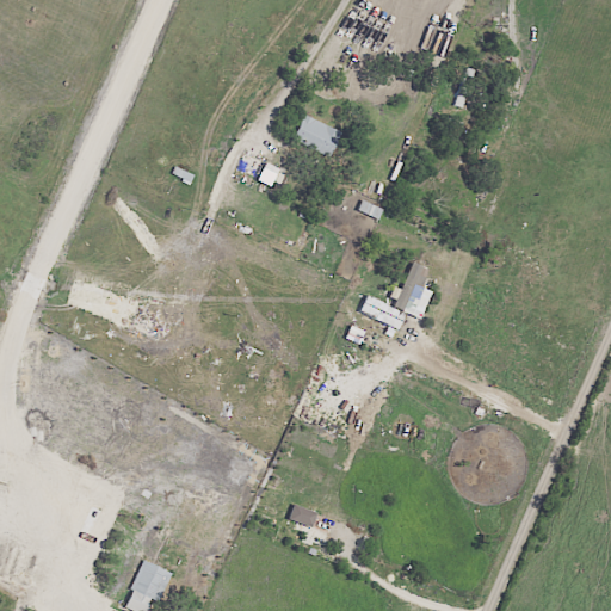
[(301,113),(337,131),(322,160),(287,142),(301,113)]
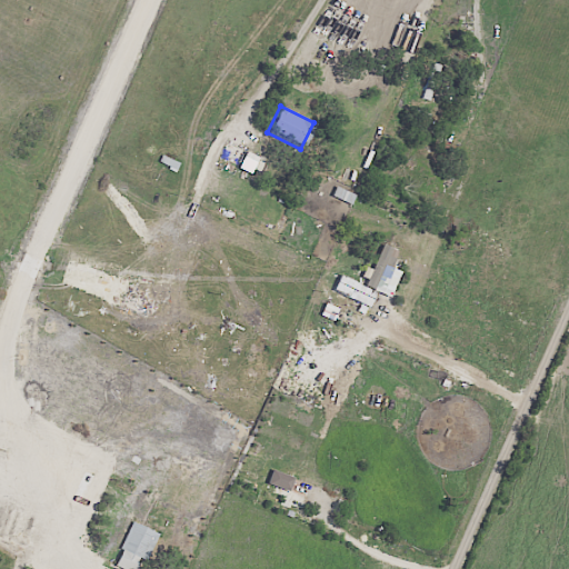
[(218,161),(252,172),(258,156),(223,145),(218,161)]
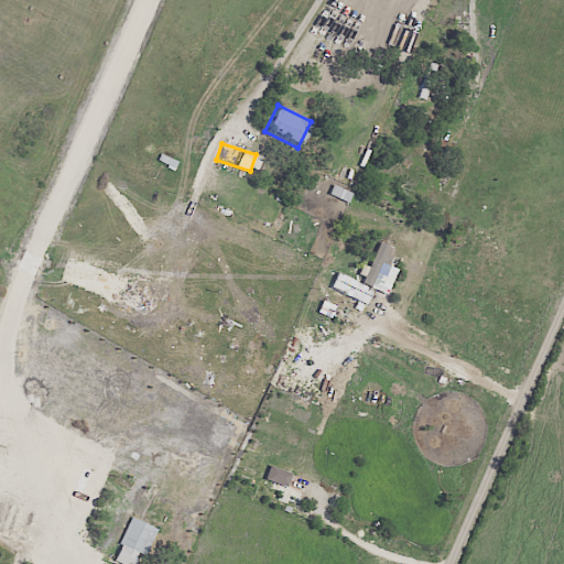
[(351,194),(333,186),(328,194),(348,203),(351,194)]
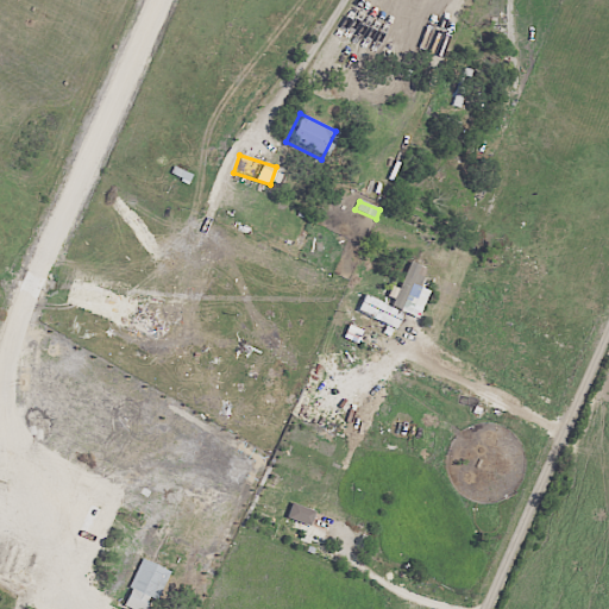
[(393,306),(363,295),(357,313),(397,327),(402,313),(418,319),(428,290),(419,288),(426,269),(408,262),(393,306)]
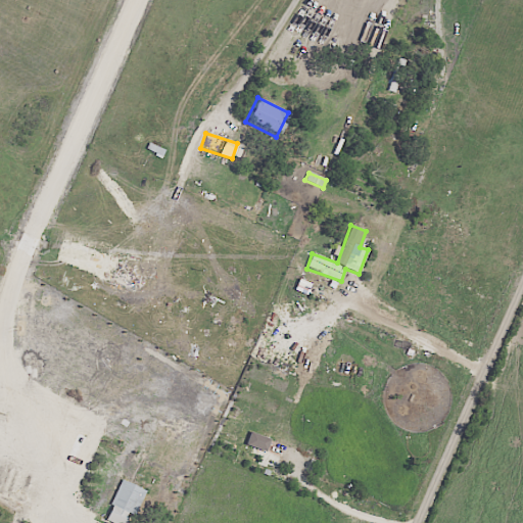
[(280,456),(266,453),(270,438),(249,433),(244,454),(279,462),(280,456)]
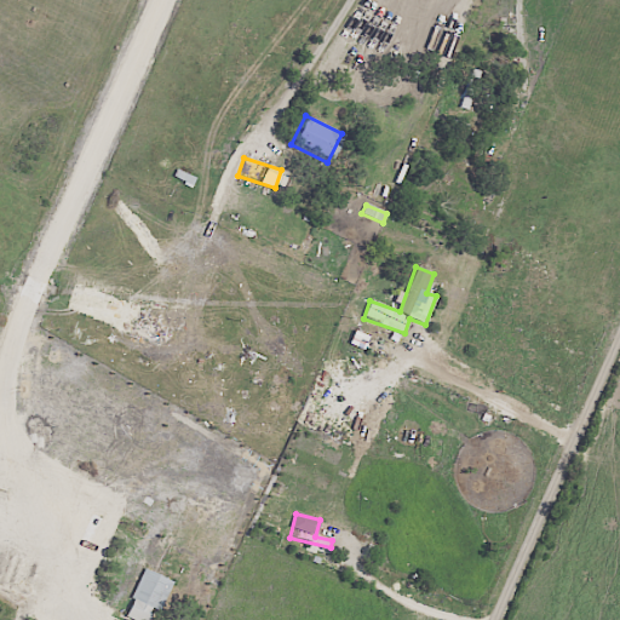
[(142,569),(120,616),(127,619),(147,619),(166,580),(142,569)]
